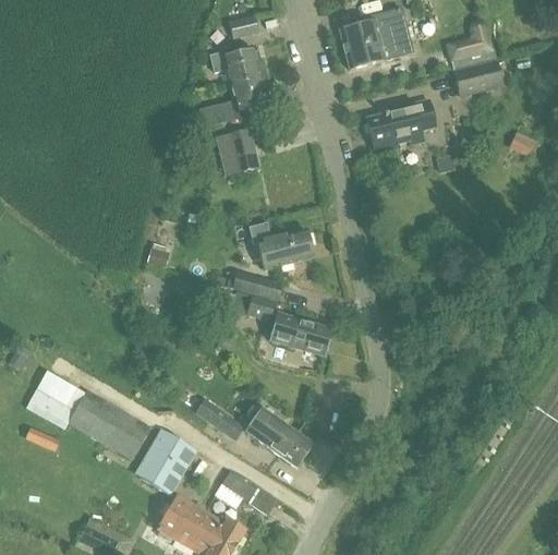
[(339,29),(343,49),(348,69),(384,60),(384,59),(412,52),(408,32),(401,8),(367,15),(370,22),(339,29)]
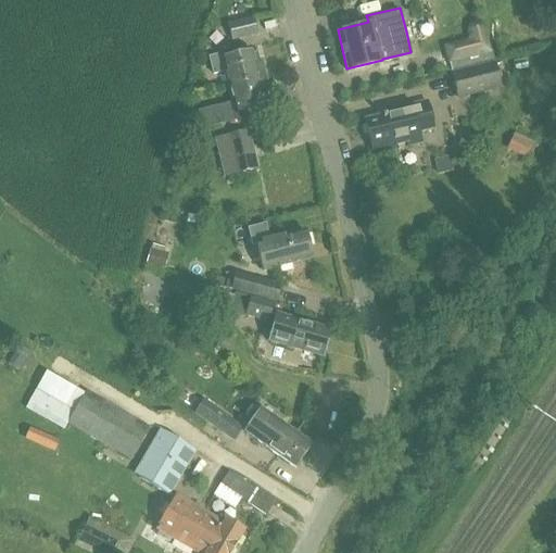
[(232,37),(257,30),(253,14),(228,21),(232,37)]
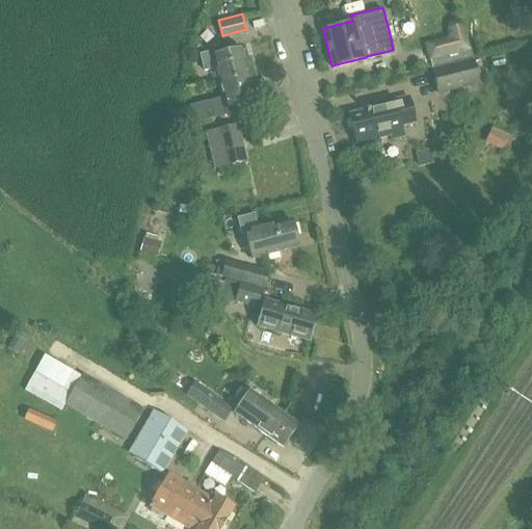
[(447,35),(423,42),(427,58),(469,47),(463,23),(459,18),(453,17),(447,22),(446,27),(447,35)]
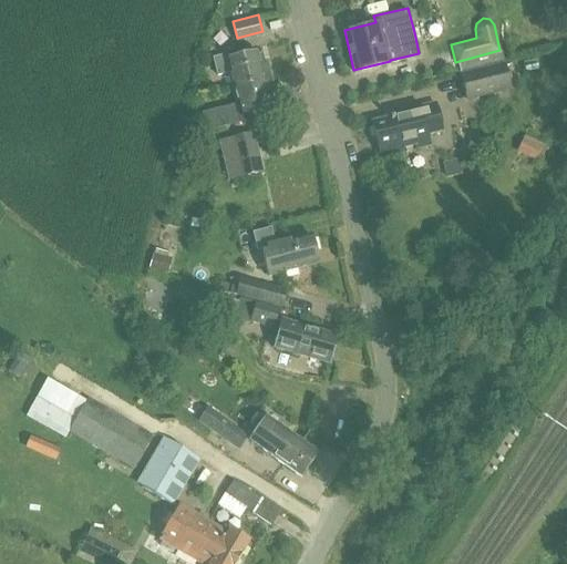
[(218,73),(229,71),(234,85),(265,79),(264,74),(269,73),(271,70),(270,64),(267,62),(266,58),(260,59),(257,49),(240,53),(239,48),(213,54),(218,73)]
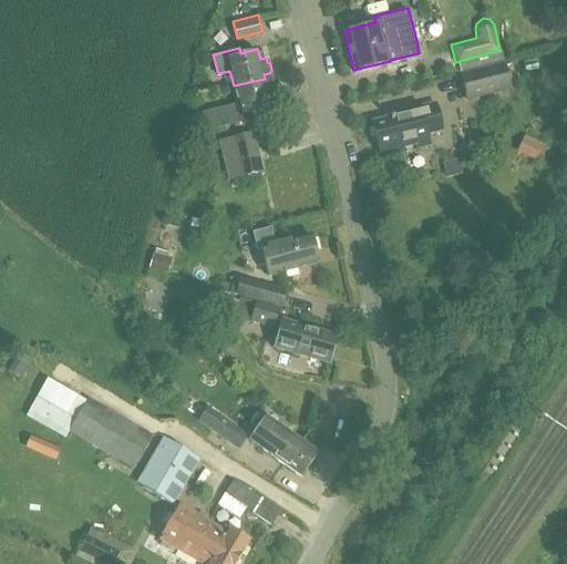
[(506,60),(460,71),(466,98),(513,86),(506,60)]
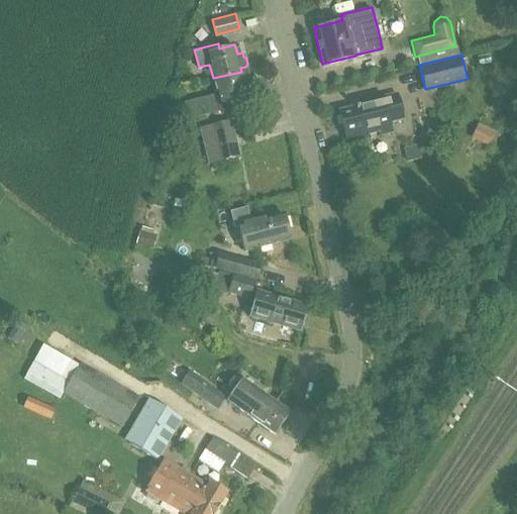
[(216,94),(207,96),(184,102),(188,116),(233,105),(232,100),(247,97),(245,88),(250,87),(249,82),(251,79),(250,75),(247,74),(242,75),(241,72),(213,78),(216,94)]
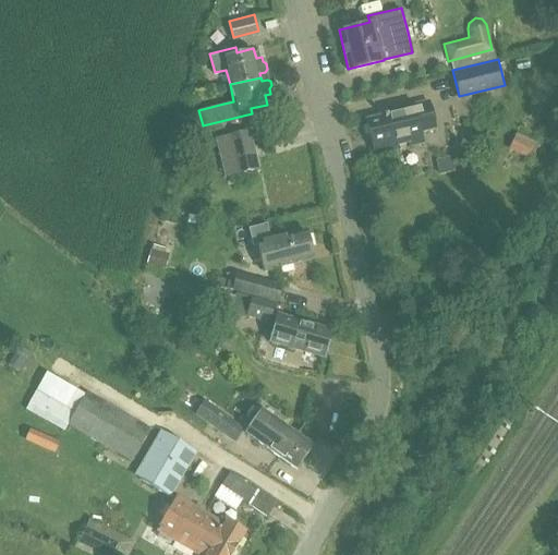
[(366,117),(373,144),(374,144),(375,152),(399,145),(399,142),(409,139),(410,143),(423,140),(421,130),(435,125),(428,97),(412,101),(413,106),(366,117)]
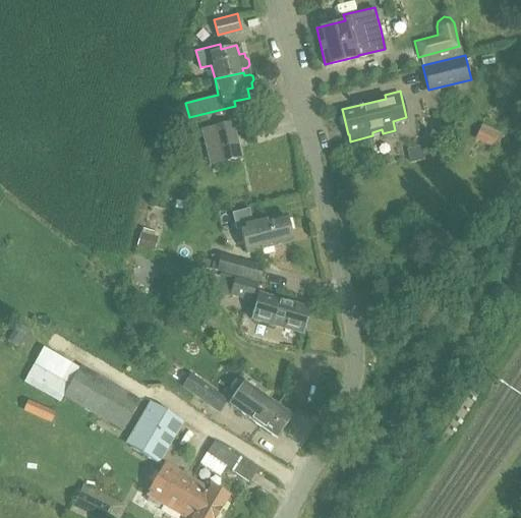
[(233,119),(212,124),(201,127),(206,144),(215,141),(220,161),(241,157),(233,119)]
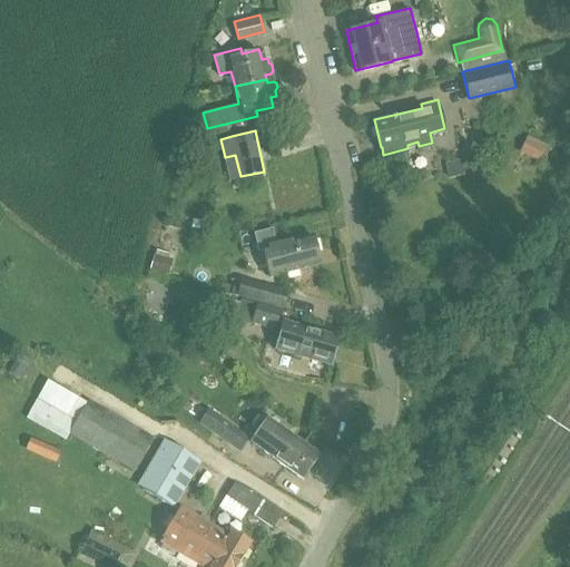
[(552,148),(527,135),(520,148),(546,162),(552,148)]
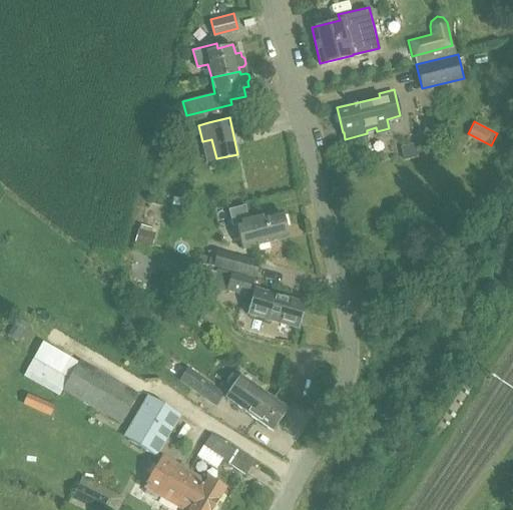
[(231,223),(236,221),(242,248),(289,237),(282,211),(247,219),(243,204),(228,208),(231,223)]
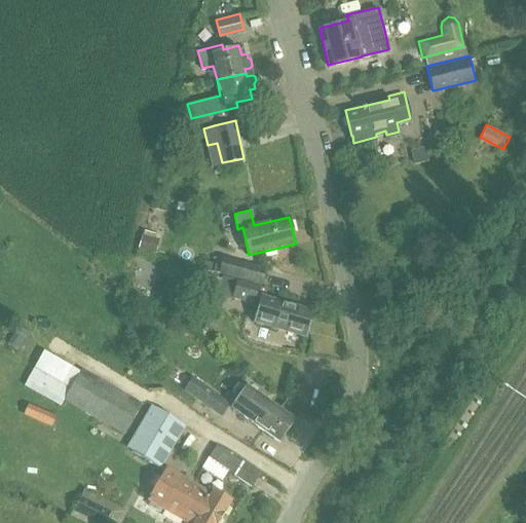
[(139,247),(155,251),(159,237),(143,232),(139,247)]
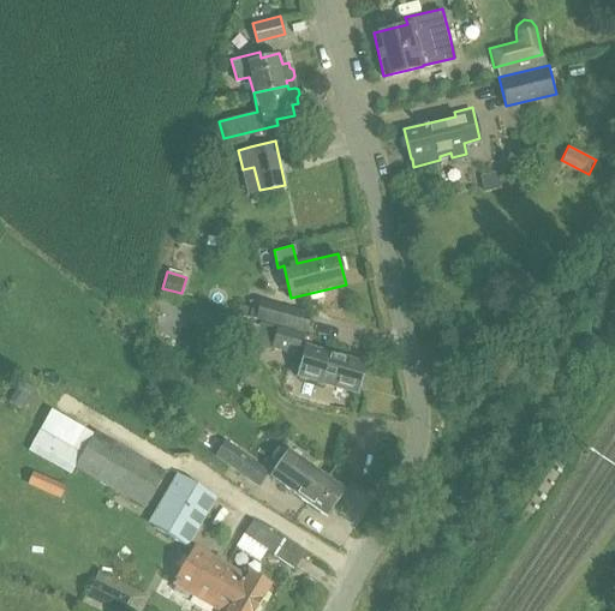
[(251,305),(249,315),(306,329),(311,310),(260,297),(257,307),(251,305)]
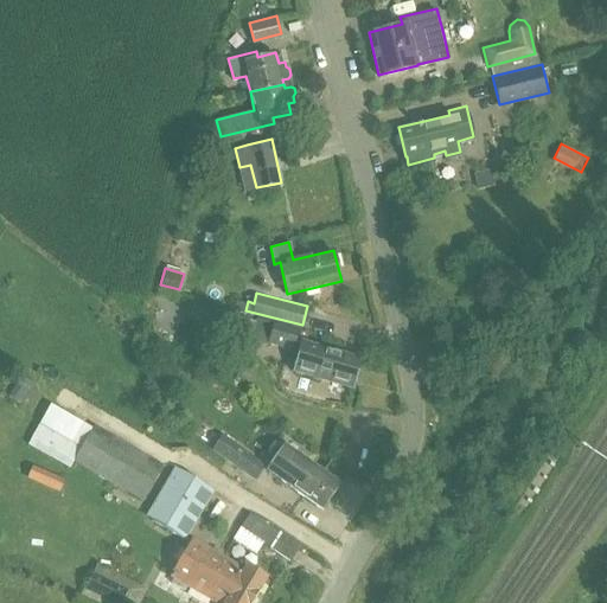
[(253,314),(246,339),(268,345),(269,341),(268,341),(274,320),(253,314)]
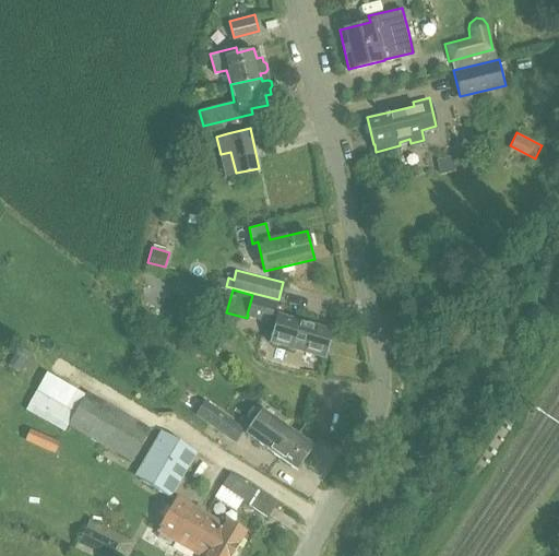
[(247,315),(248,315),(271,321),(275,300),(252,295),(247,315)]
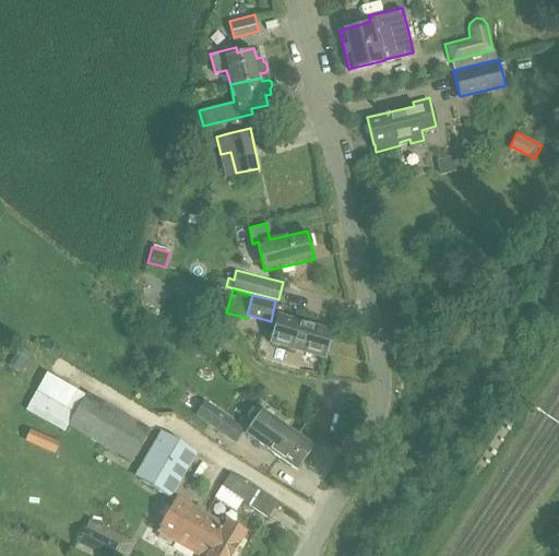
[(269,340),(292,346),(324,356),(332,330),(276,314),(269,340)]
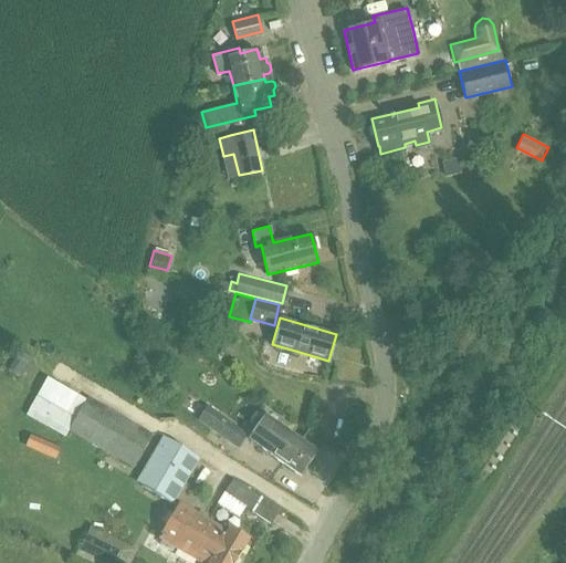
[(30,406),(70,428),(133,465),(153,431),(88,395),(87,398),(48,375),(30,406)]
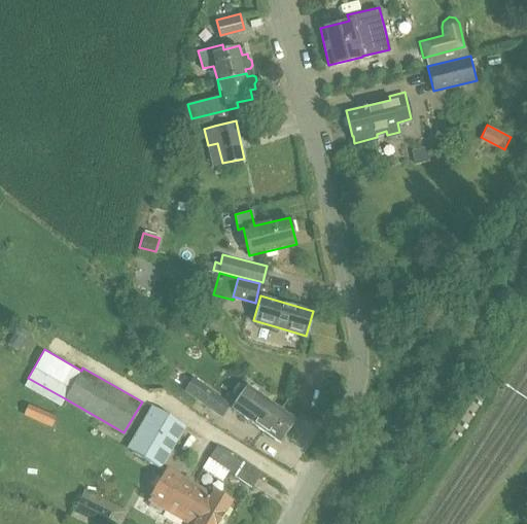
[(184,388),(221,415),(231,404),(194,376),(184,388)]
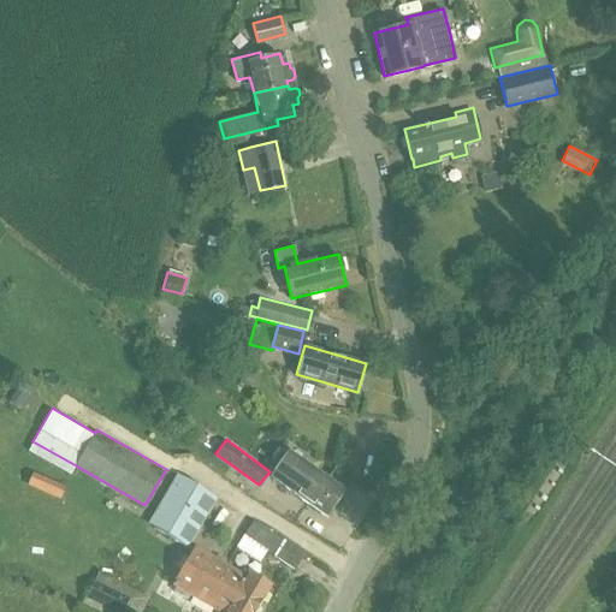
[(277,479),(297,493),(326,515),(345,488),(295,453),(277,479)]
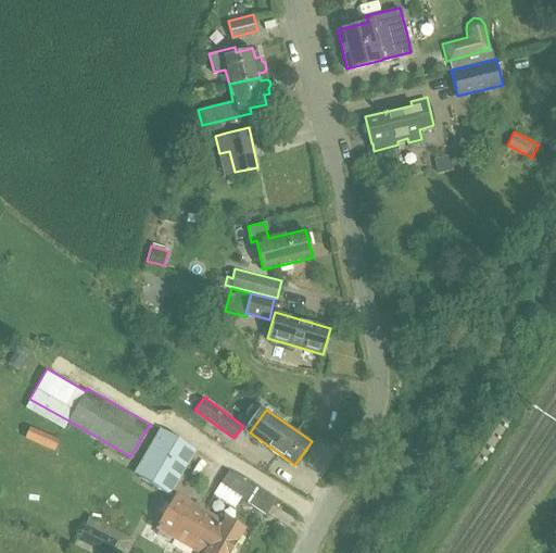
[(33,427),(28,437),(60,449),(63,440),(33,427)]
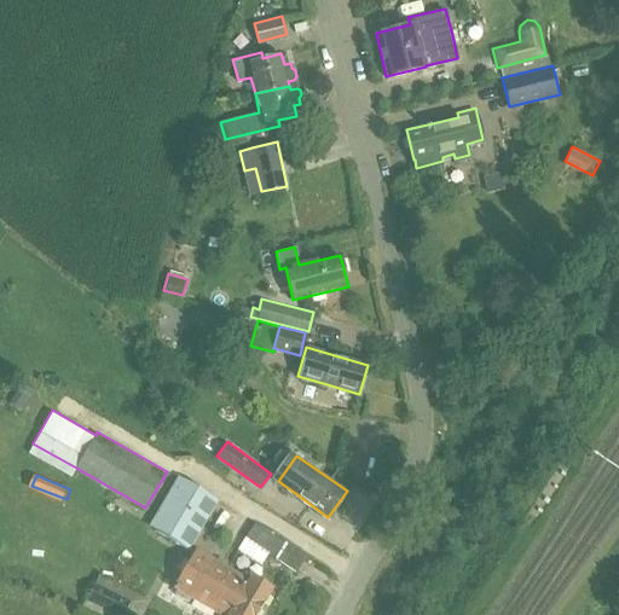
[(190,545),(214,503),(184,485),(161,528),(190,545)]
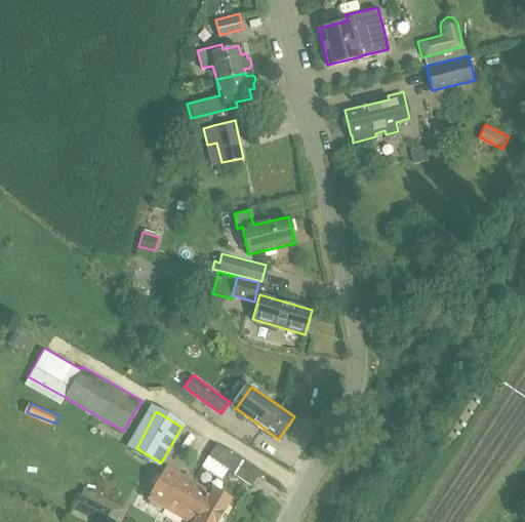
[(251,484),(259,472),(216,442),(207,454),(218,463),(249,483),(251,484)]
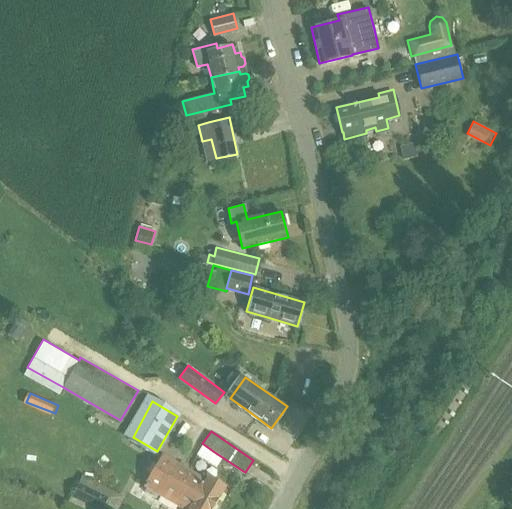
[(148,456),(143,466),(135,479),(146,486),(144,490),(155,496),(157,492),(186,508),(210,508),(212,506),(176,486),(186,468),(161,454),(157,461),(148,456)]
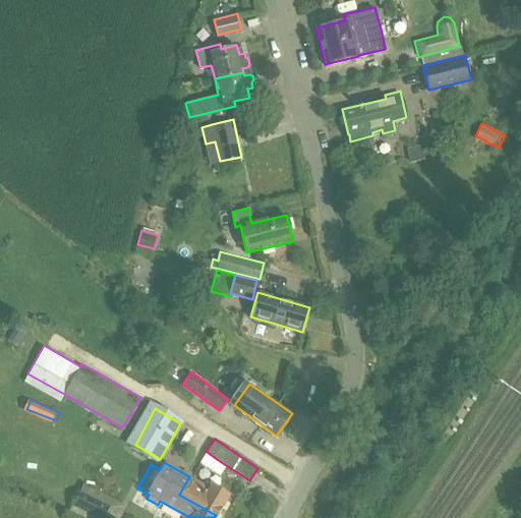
[(209,487),(189,476),(179,495),(216,515),(229,494),(212,483),(209,487)]
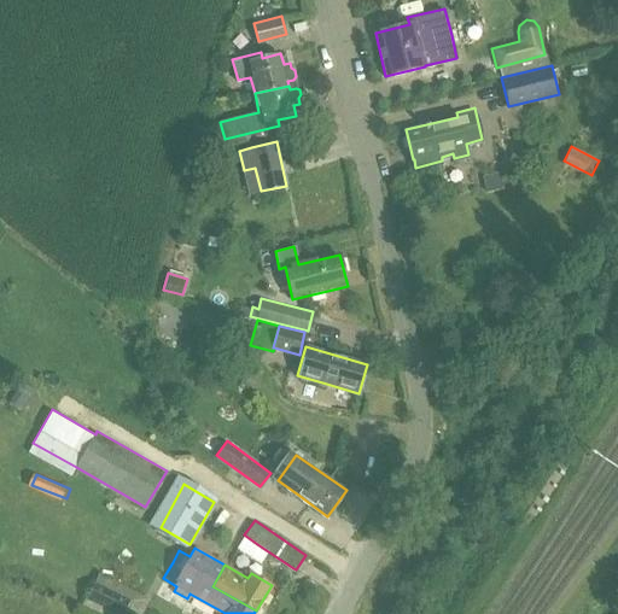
[(122,613),(130,598),(94,580),(87,597),(122,613)]
